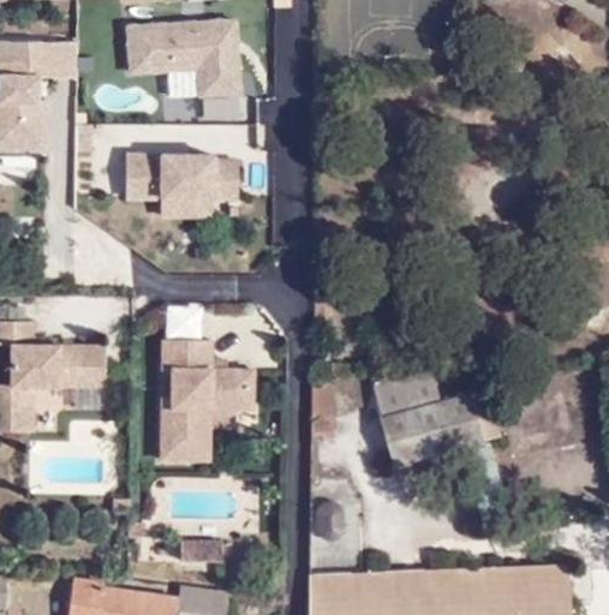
[(240,71),(238,23),(130,28),(132,76),(198,72),(199,96),(242,95),(240,71)]
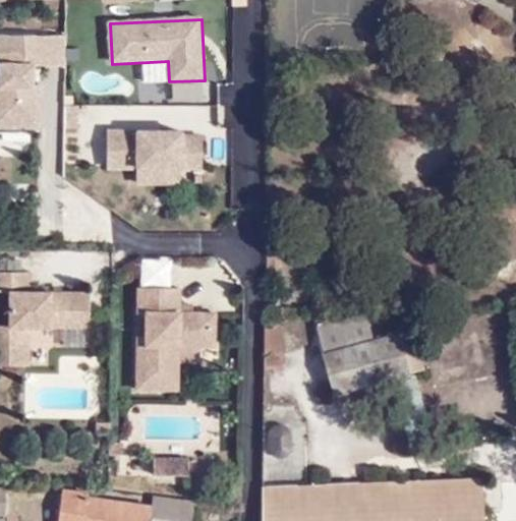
[(39,66),(65,67),(65,36),(0,36),(0,66),(1,66),(1,87),(0,87),(0,129),(38,130),(39,89),(39,66)]
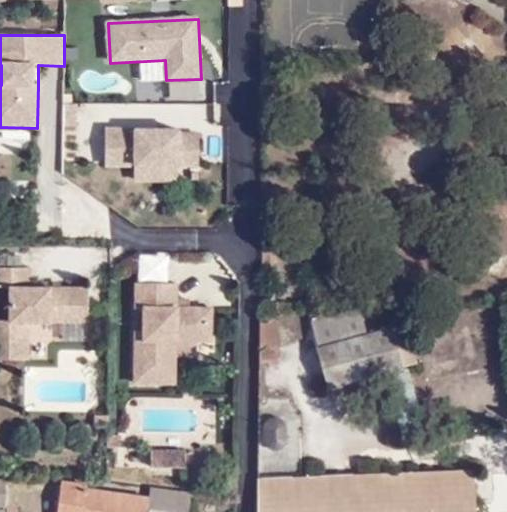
[(178,131),(136,131),(105,130),(105,159),(135,160),(135,166),(177,166),(178,131)]
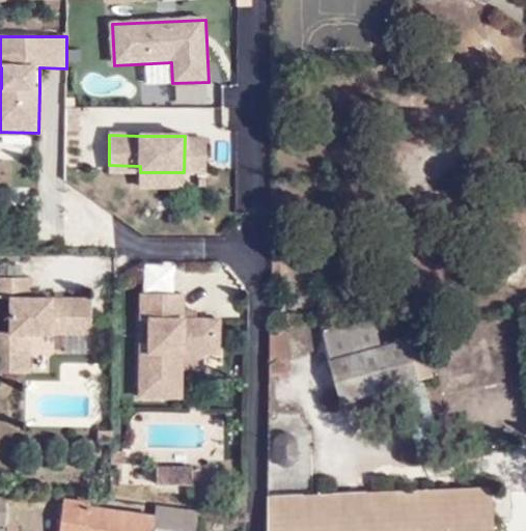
[(204,137),(185,136),(184,172),(204,173),(204,137)]
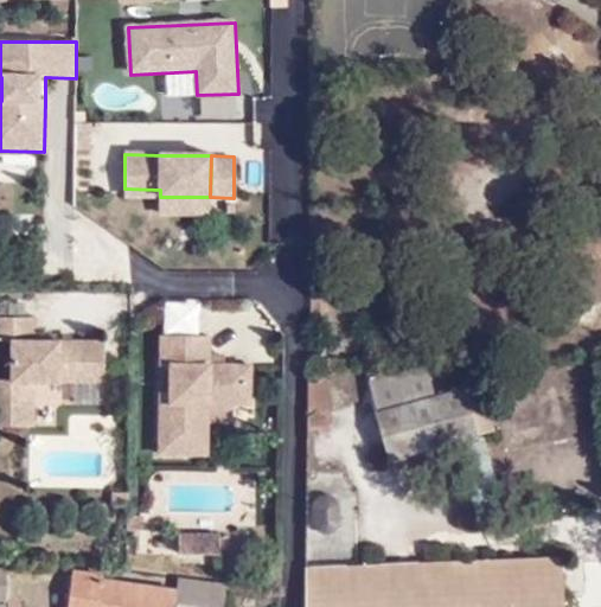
[(210,215),(210,197),(160,197),(160,215),(210,215)]
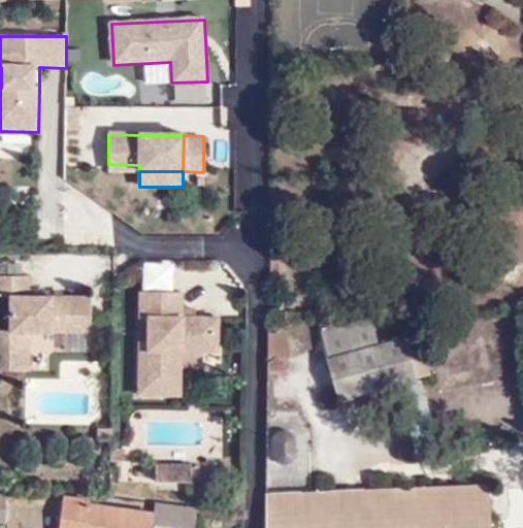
[(30,334),(91,334),(91,296),(33,296),(33,276),(0,275),(0,298),(7,298),(7,331),(0,330),(0,370),(30,372),(30,334)]
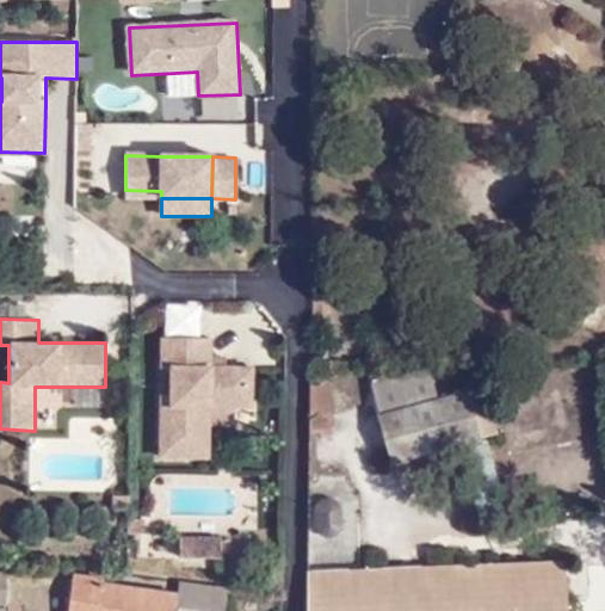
[(234,409),(253,409),(253,366),(226,366),(211,366),(211,357),(211,339),(159,338),(159,370),(168,369),(168,396),(159,396),(158,460),(209,460),(210,427),(210,409),(234,409)]
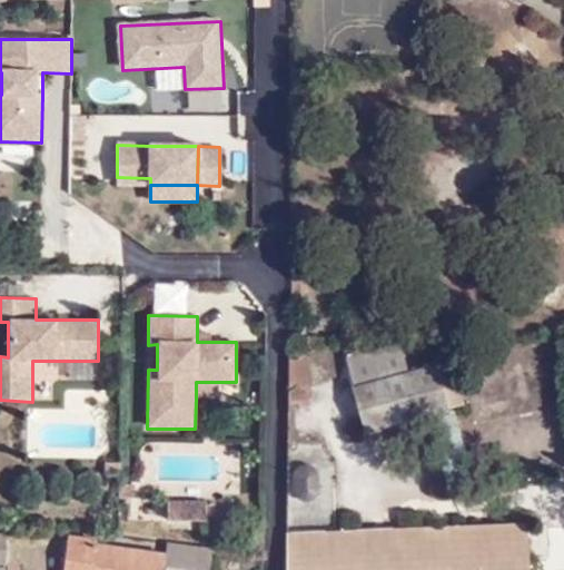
[(356,386),(368,431),(433,414),(456,408),(468,404),(451,362),(356,386)]
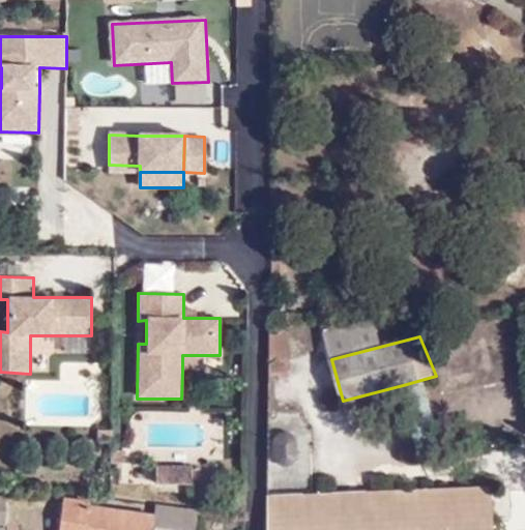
[(276,360),(292,358),(290,337),(275,339),(276,360)]
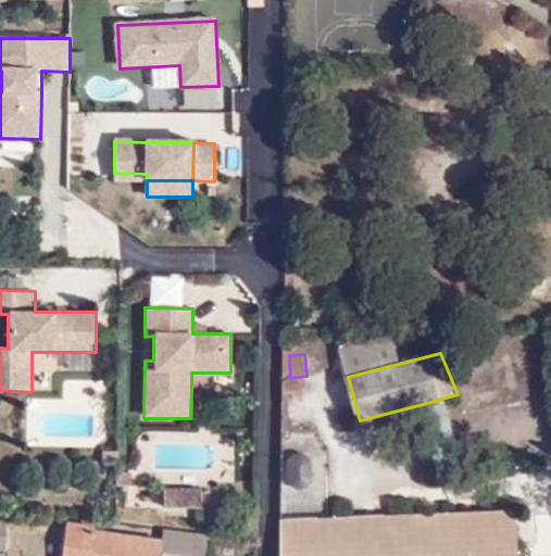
[(191,389),(213,390),(213,373),(191,373),(191,389)]
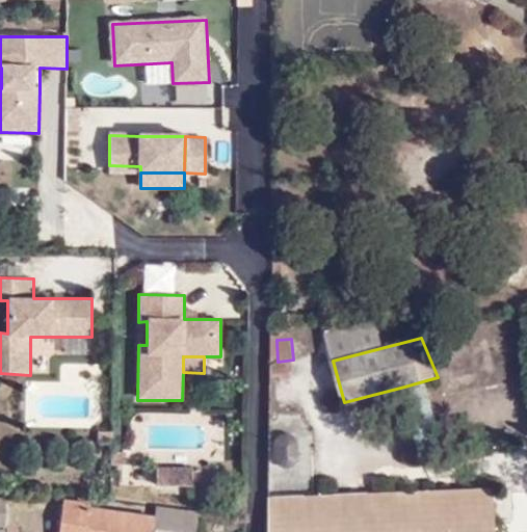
[(422,456),(444,451),(426,380),(404,387),(422,456)]
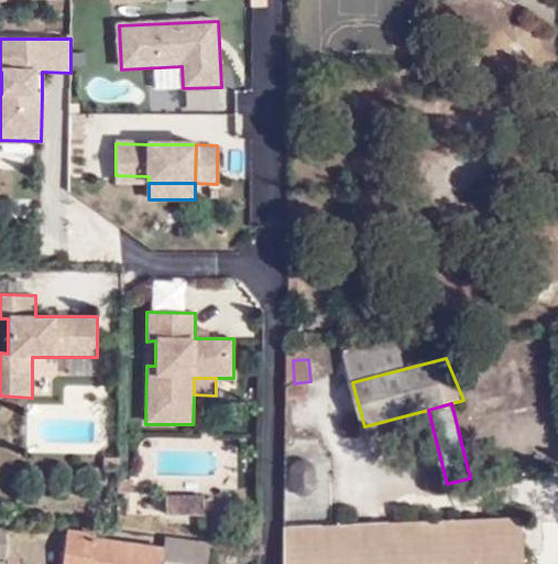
[(165,516),(204,516),(204,497),(165,496),(165,516)]
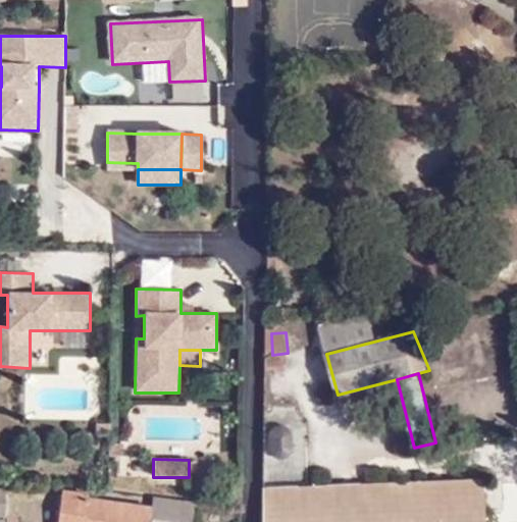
[(275,499),(275,521),(481,521),(481,488),(430,490),(282,497),(275,499)]
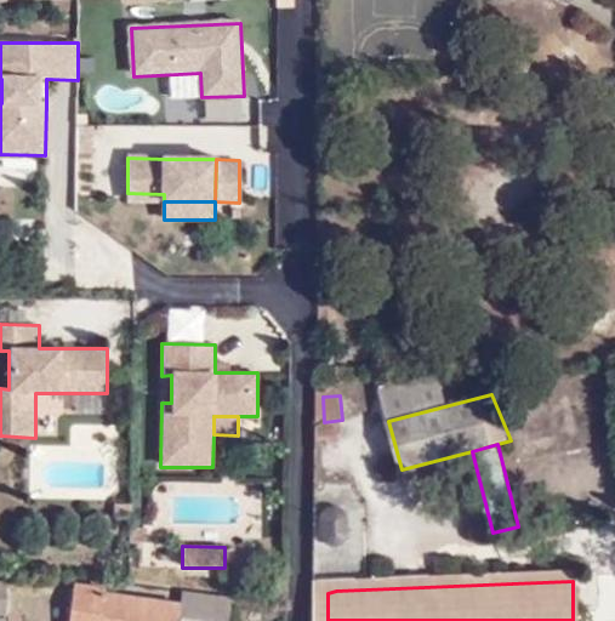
[(181,620),(182,620),(182,616),(184,607),(107,596),(108,585),(98,585),(79,584),(75,614),(74,620),(181,620)]
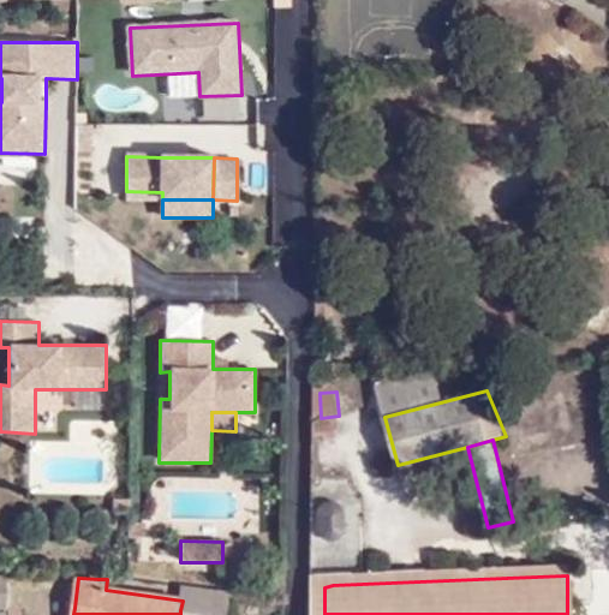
[(228,614),(232,592),(184,585),(183,601),(180,610),(215,614),(228,614)]
